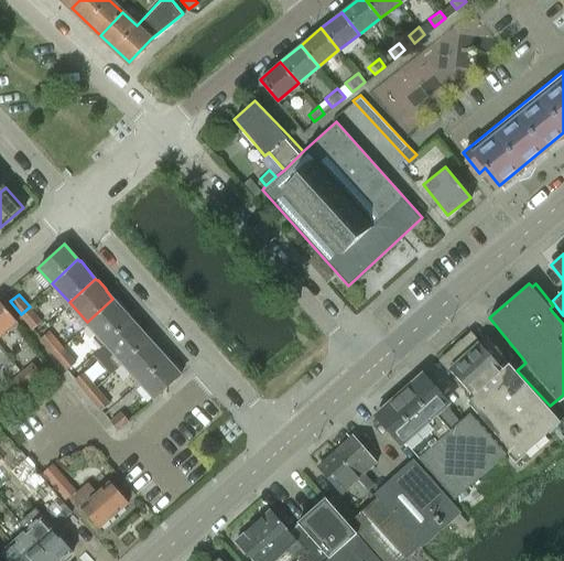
[(87,322),(105,342),(131,319),(123,310),(123,309),(116,300),(115,300),(112,299),(87,322)]
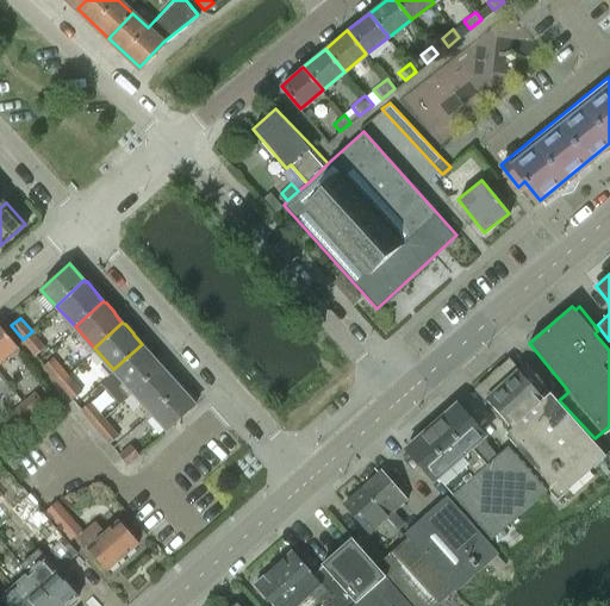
[(0,324),(0,361),(18,347),(0,324)]
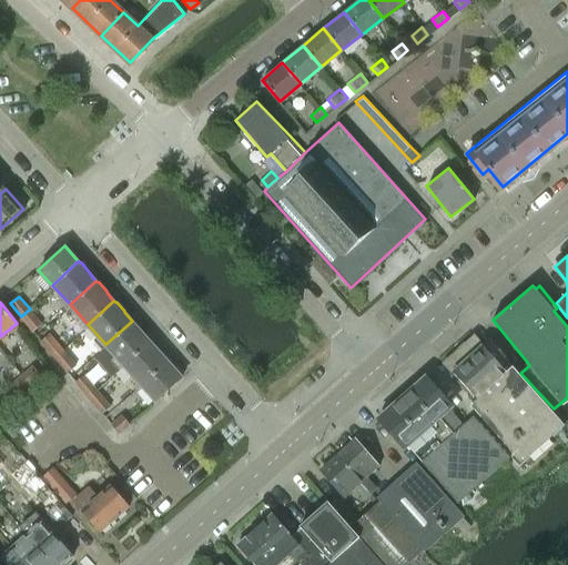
[(41,322),(30,309),(21,316),(32,330),(41,322)]
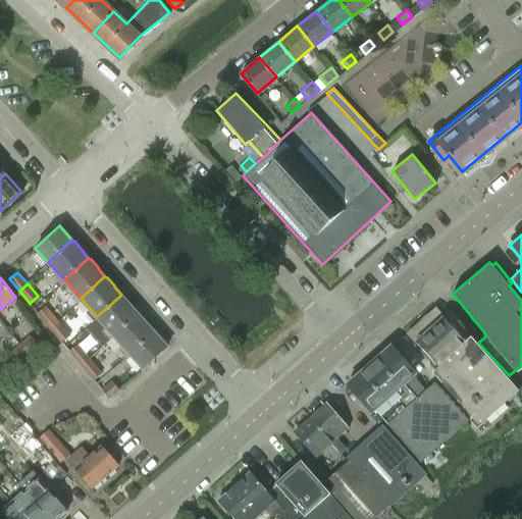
[(97,316),(86,325),(103,344),(113,334),(138,313),(131,305),(132,304),(123,295),(122,296),(121,295),(97,316)]
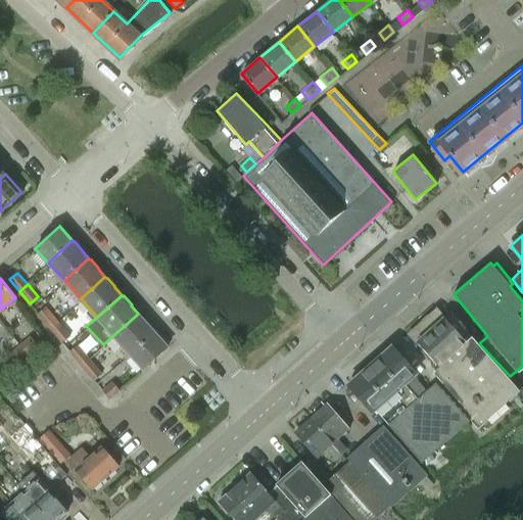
[(38,312),(50,326),(57,320),(45,305),(38,312)]
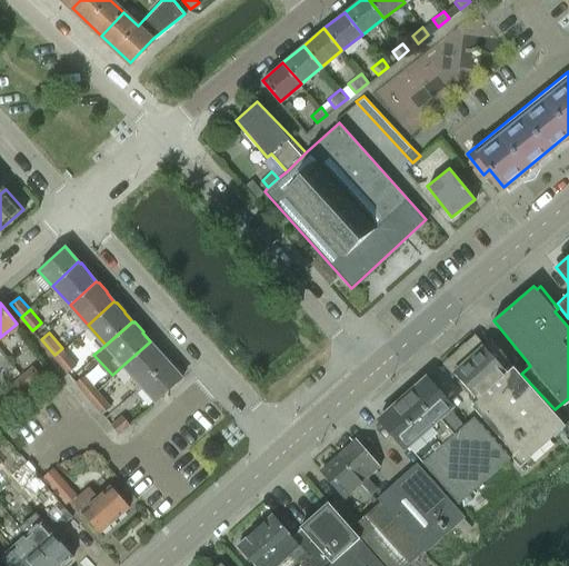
[(471,405),(521,462),(565,424),(513,366),(507,371),(485,347),(476,336),(446,363),(456,374),(478,398),(471,405)]
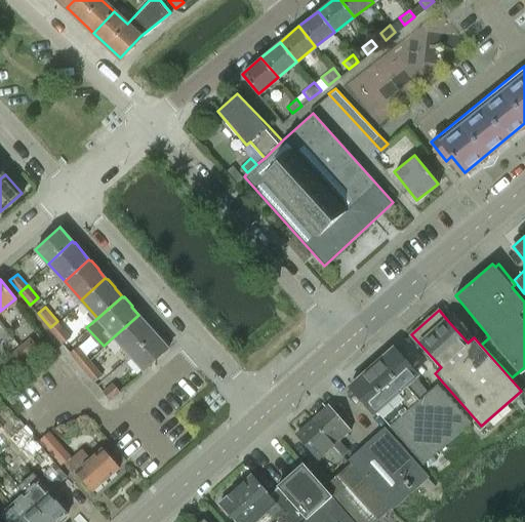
[(114,336),(130,355),(155,332),(148,325),(149,324),(140,315),(139,316),(138,315),(114,336)]
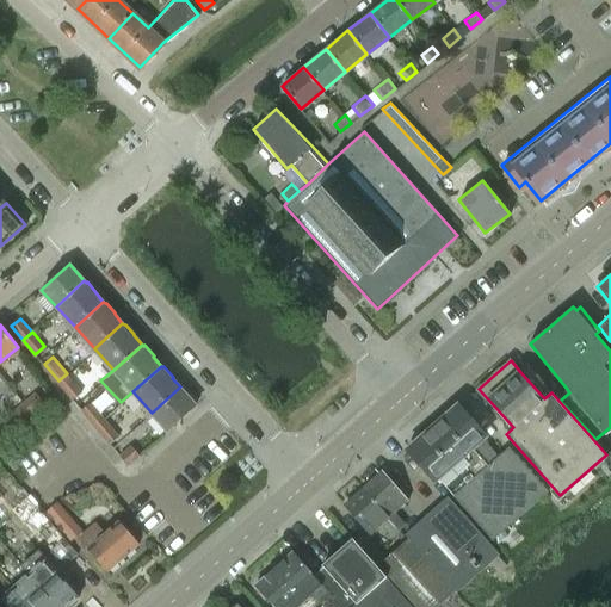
[(81,390),(67,373),(59,381),(72,398),(81,390)]
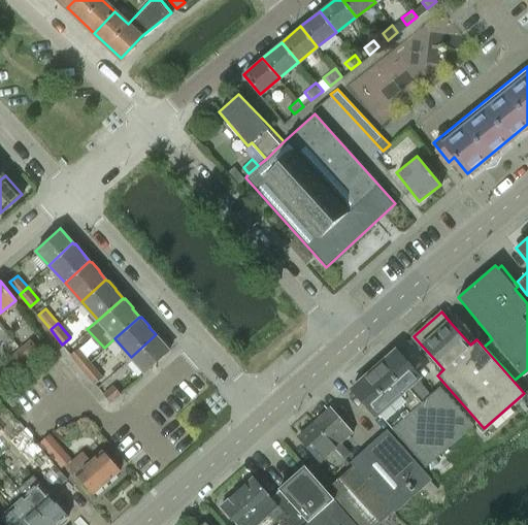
[(168,349),(156,334),(131,357),(144,371),(168,349)]
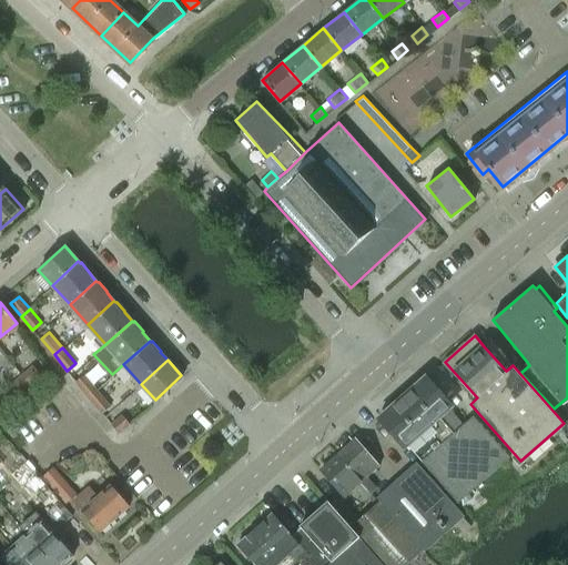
[(33,365),(22,374),(29,382),(40,372),(33,365)]
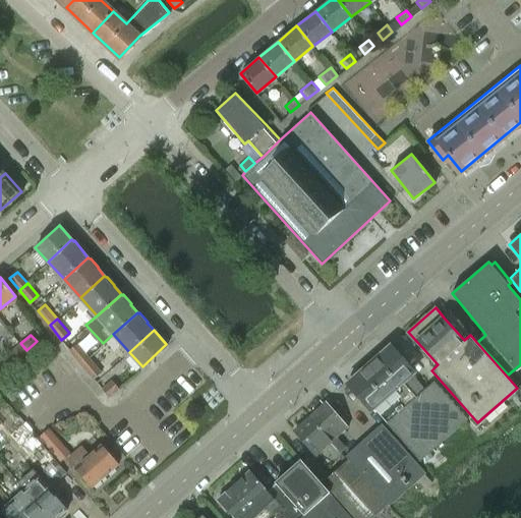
[(69,348),(81,363),(89,356),(76,342),(69,348)]
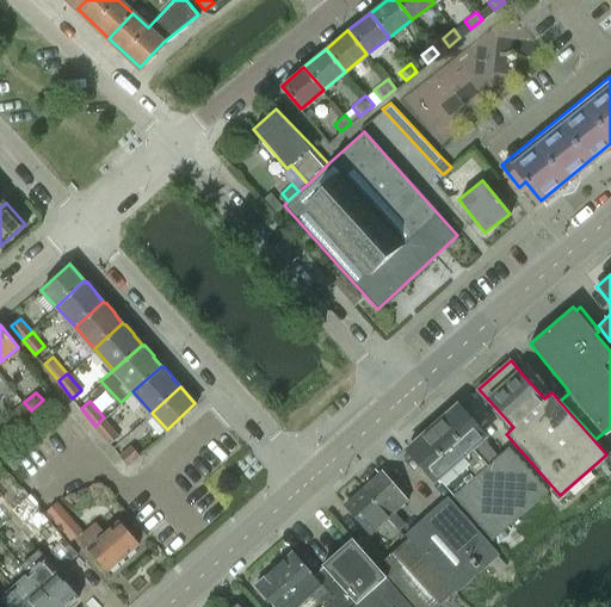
[(19,420),(31,410),(24,402),(12,412),(19,420)]
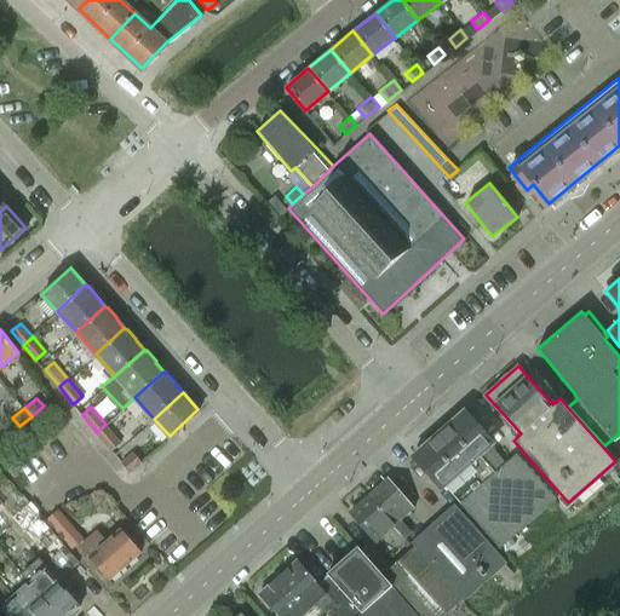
[(506,461),(489,443),(492,442),(465,410),(414,455),(441,487),(445,483),(499,547),(556,498),(516,452),(506,461)]
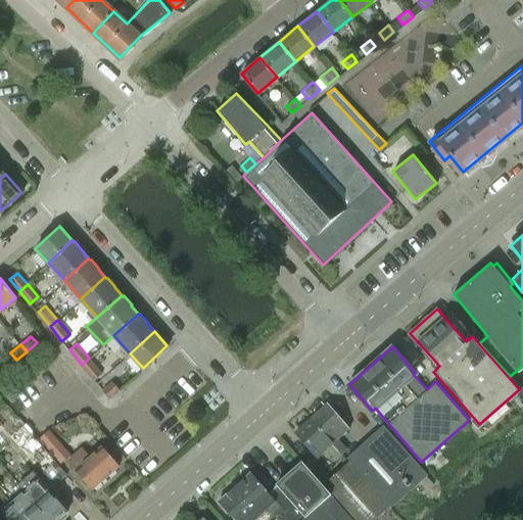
[(101,372),(89,358),(82,365),(93,379),(101,372)]
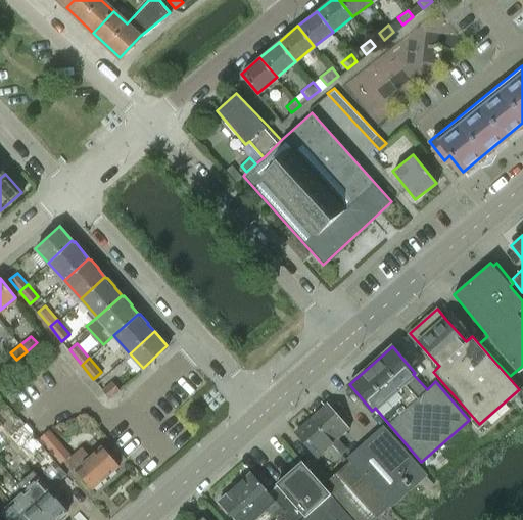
[(112,380),(102,389),(108,396),(119,388),(112,380)]
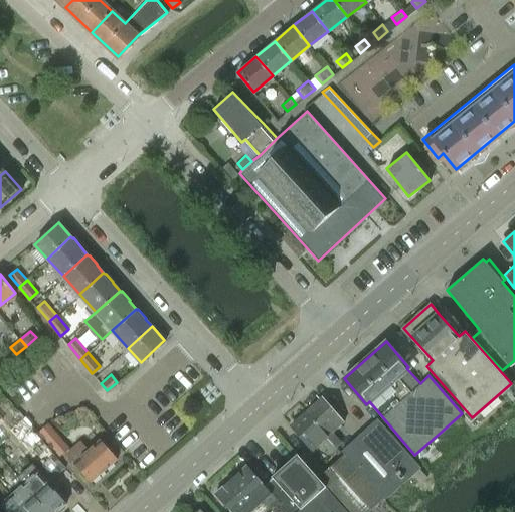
[(308,410),(338,447),(343,442),(334,431),(344,421),(323,397),(308,410)]
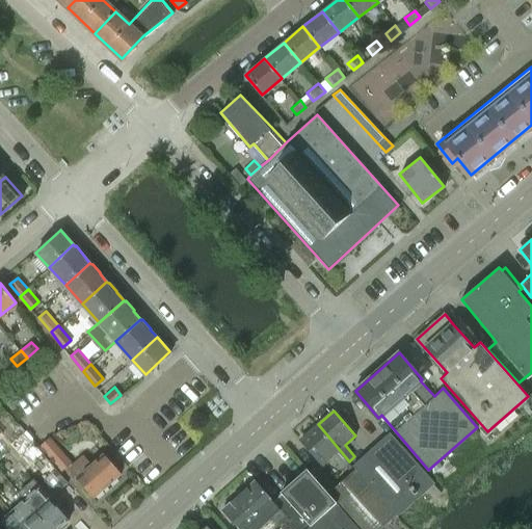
[(344,466),(349,461),(318,424),(301,439),(323,465),(335,454),(344,466)]
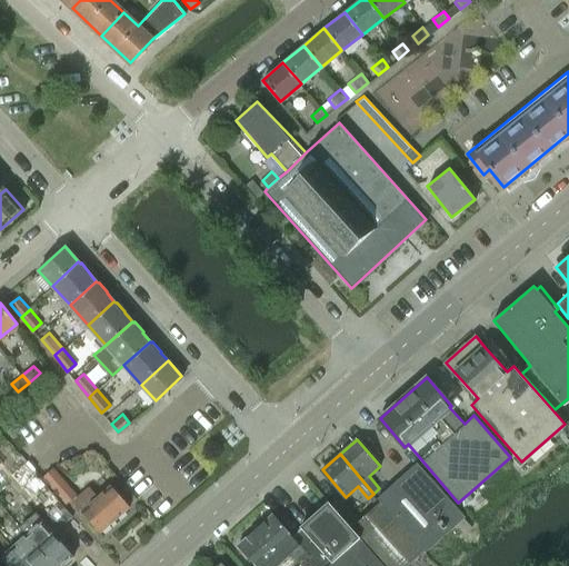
[(41,506),(55,494),(26,460),(12,473),(41,506)]
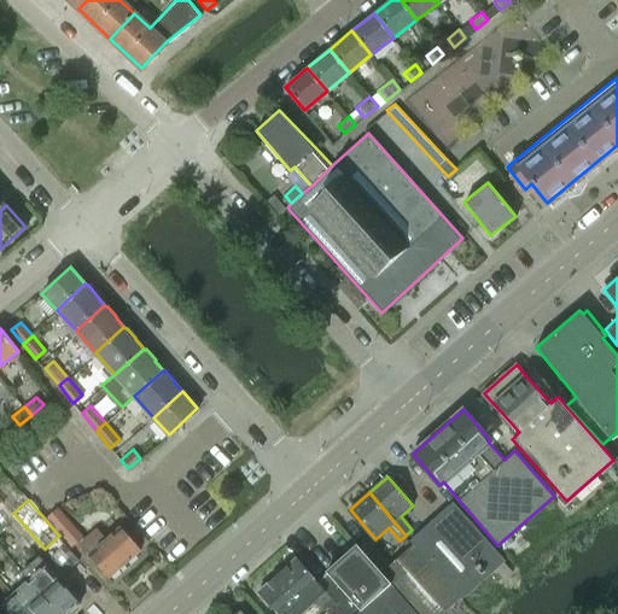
[(506,560),(453,501),(410,539),(462,598),(506,560)]
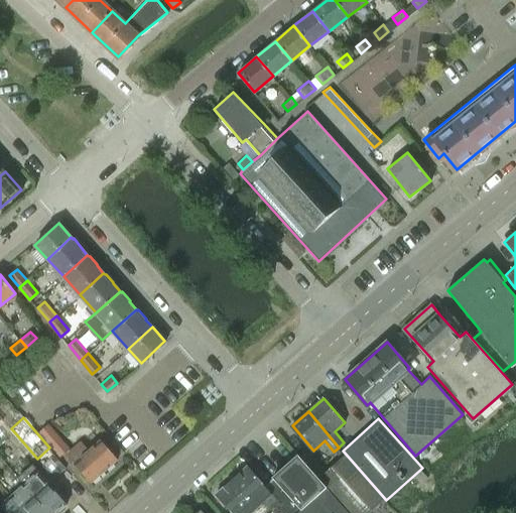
[(59,456),(70,446),(48,423),(38,431),(59,456)]
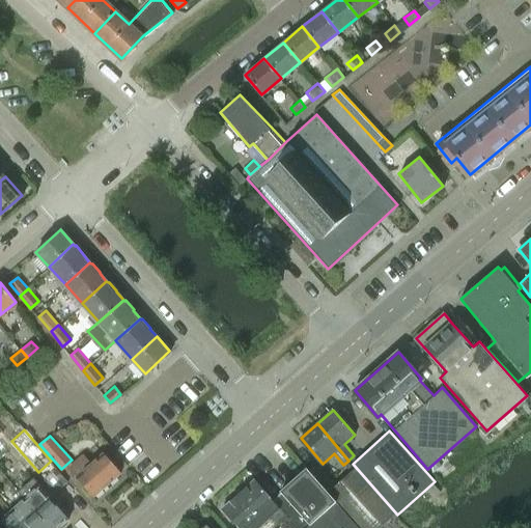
[(93,495),(120,472),(103,452),(89,464),(82,455),(70,466),(77,475),(76,475),(93,495)]
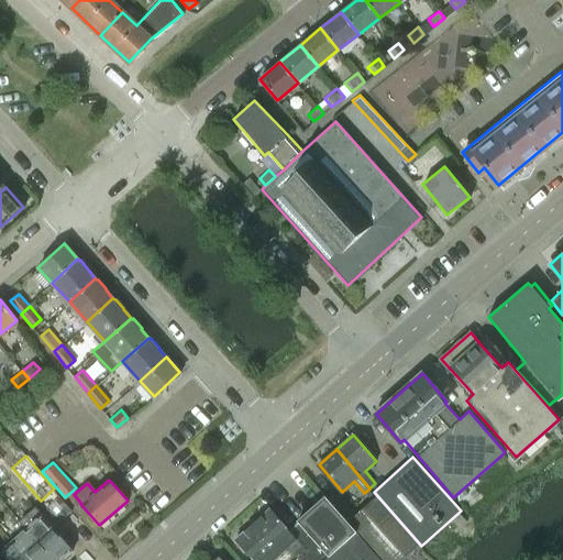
[(72,508),(54,489),(41,501),(58,520),(72,508)]
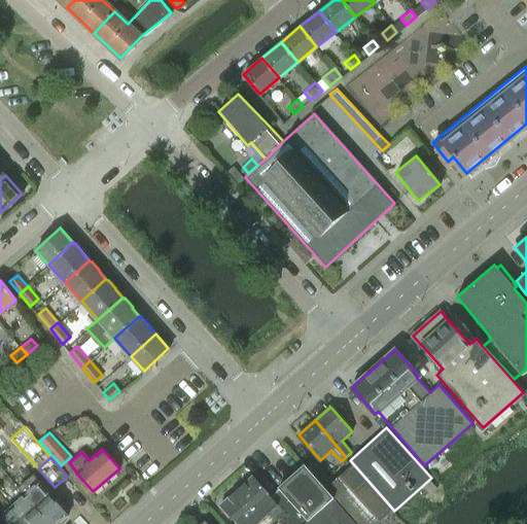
[(356,523),(334,497),(335,497),(306,465),(305,463),(303,465),(304,466),(282,487),(280,485),(278,487),(280,488),(272,495),(275,500),(267,508),(271,512),(281,523),(356,523)]
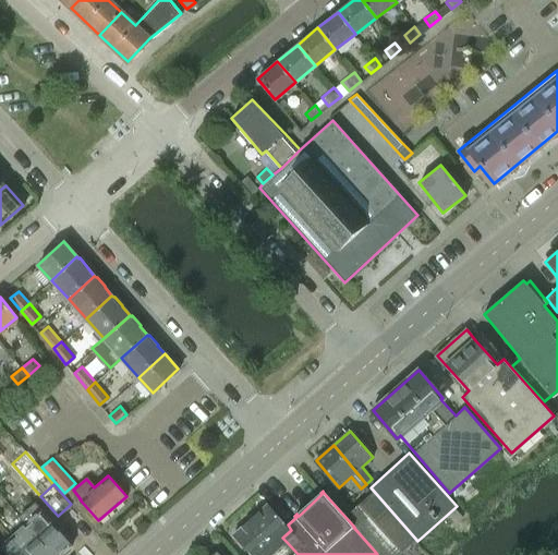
[(372,492),(348,514),(384,554),(396,554),(415,539),(372,492)]
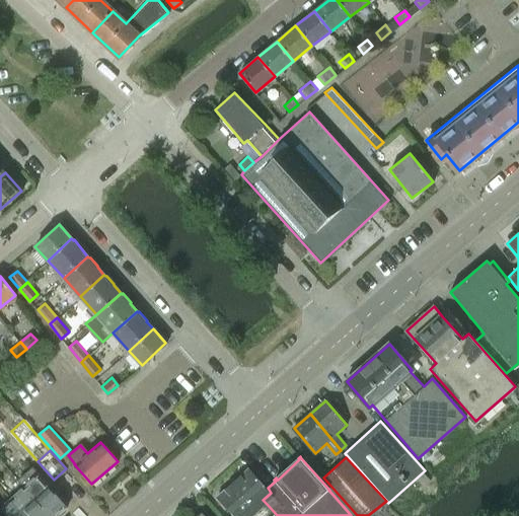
[(254,507),(263,500),(271,493),(268,488),(249,467),(233,482),(254,507)]
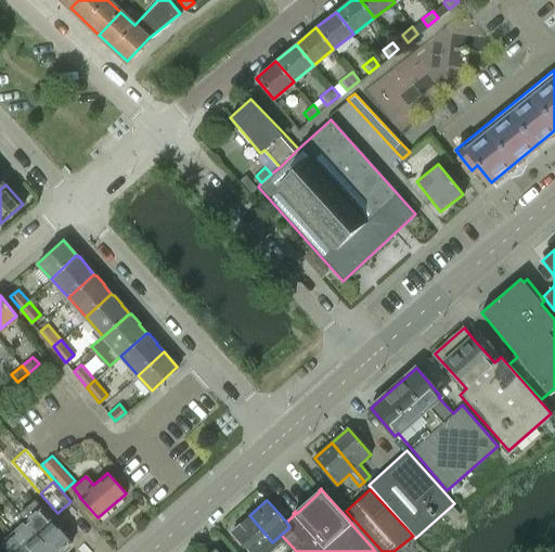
[(21,513),(26,520),(54,551),(59,551),(72,541),(39,505),(38,504),(37,503),(36,503),(34,503),(33,503),(31,503),(30,504),(21,513)]
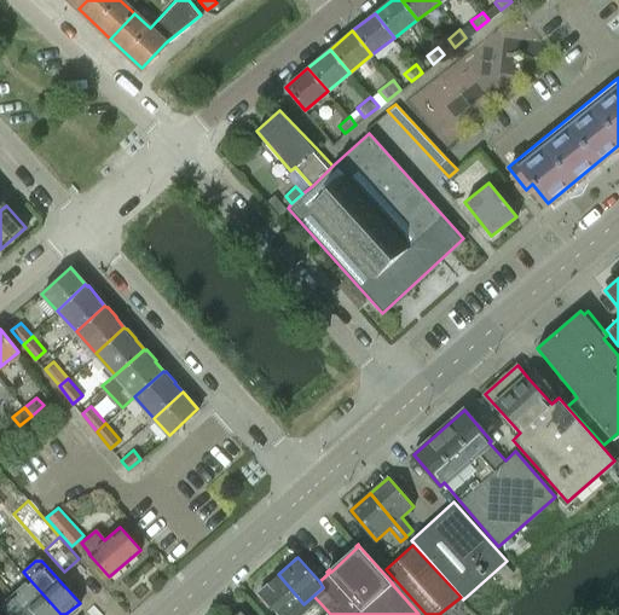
[(278,574),(259,591),(279,614),(301,614),(318,601),(313,596),(304,604),(278,574)]
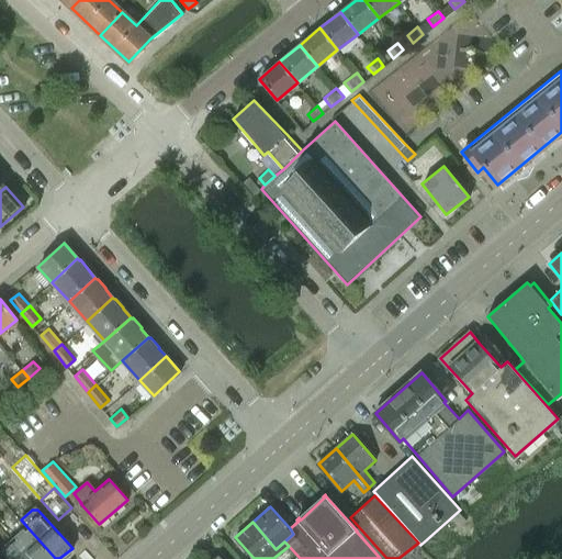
[(30,558),(55,558),(26,526),(12,539),(30,558)]
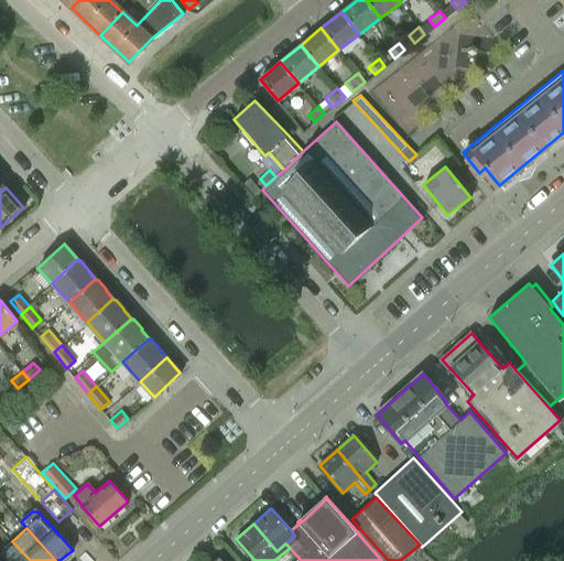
[(0,556),(3,560),(30,560),(12,541),(3,531),(0,533),(0,556)]
